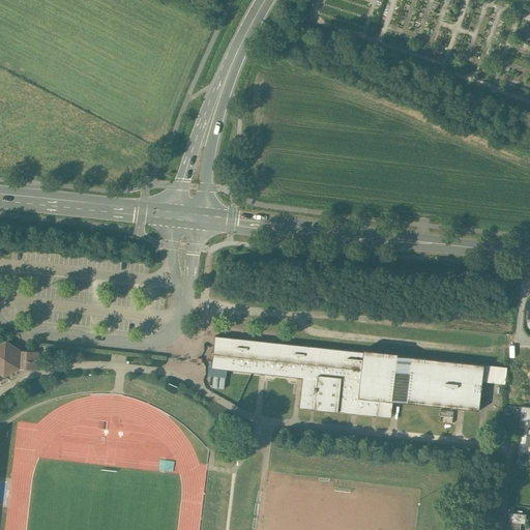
[(396,354),(362,350),(362,352),(214,336),(212,354),(210,369),(301,379),(298,409),(390,418),(392,402),(478,411),(481,382),(483,366),(483,365),(396,356),(396,354)]
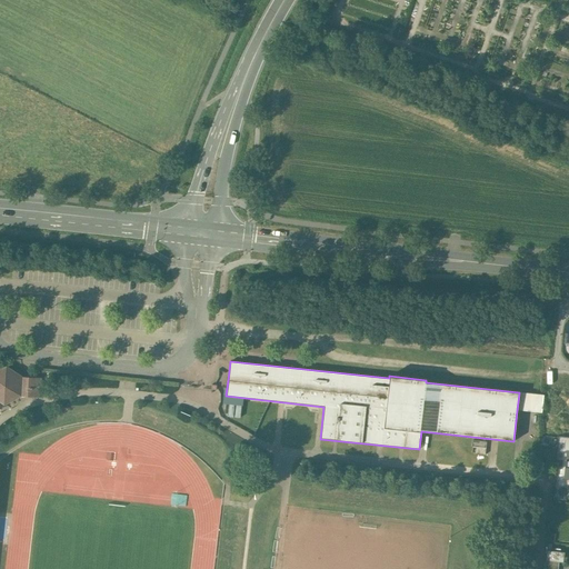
[(6,368),(0,370),(0,403),(1,402),(3,403),(20,396),(38,397),(39,378),(21,378),(6,368)]
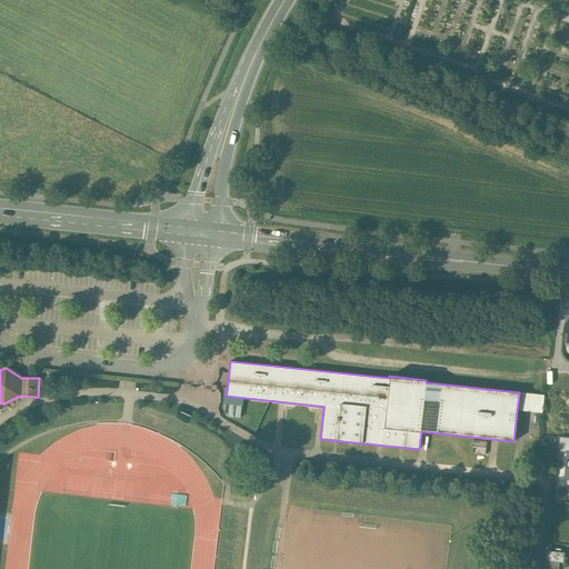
[(542,396),(519,393),(517,410),(540,412),(542,396)]
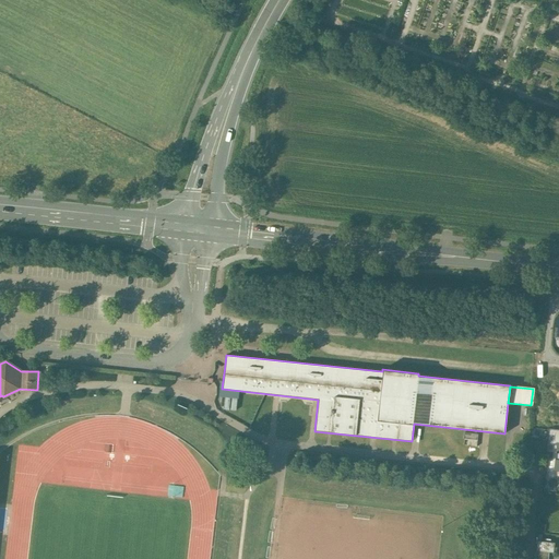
[(548,443),(557,443),(557,442),(558,442),(558,429),(549,429),(548,443)]
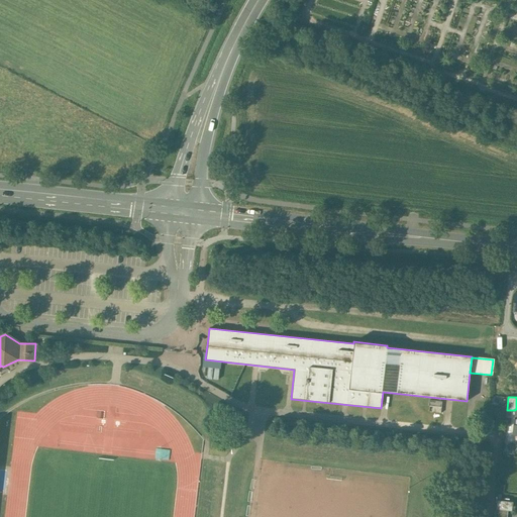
[(170,459),(172,449),(159,447),(157,457),(170,459)]
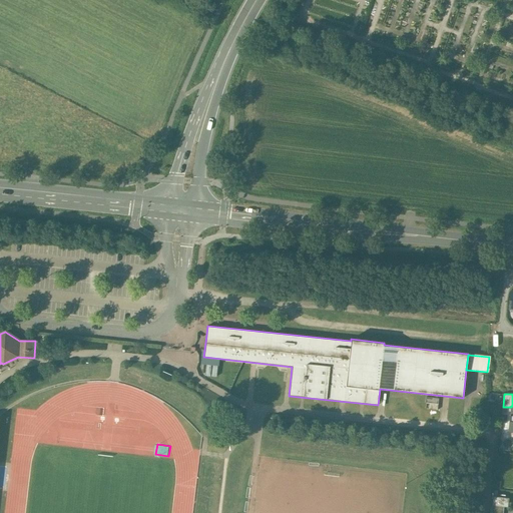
[(493,495),(492,503),(507,505),(508,497),(493,495)]
